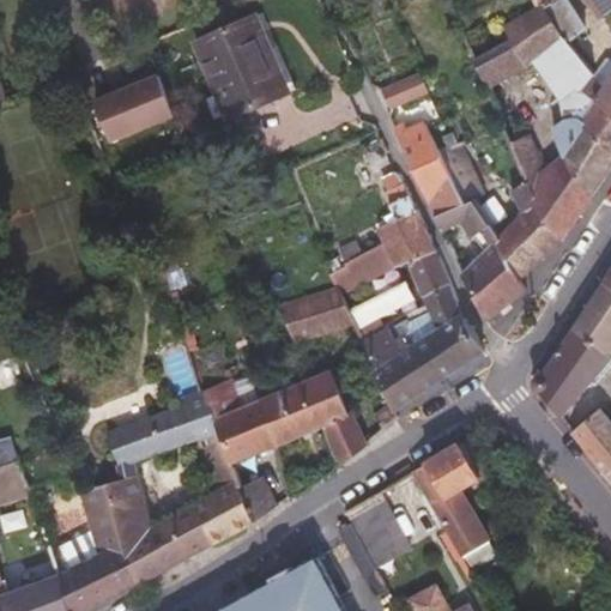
[(542,6),(566,42),(585,29),(566,1),(564,0),(539,0),(542,4),(542,6)]
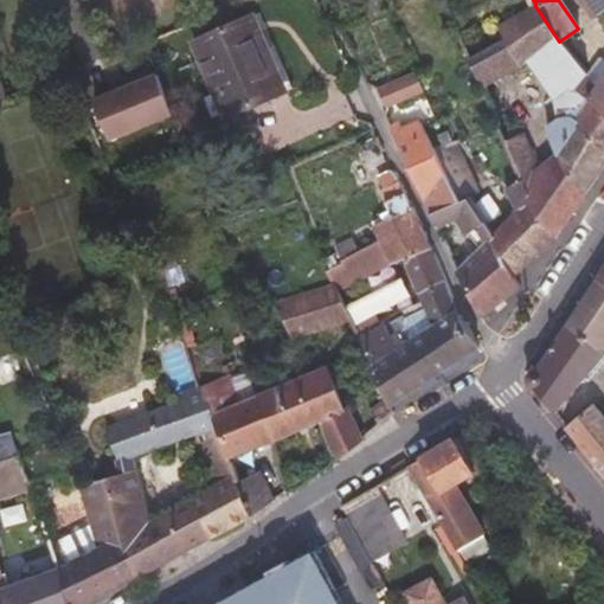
[(603,1),(603,0),(580,0),(593,19),(603,11),(603,1)]
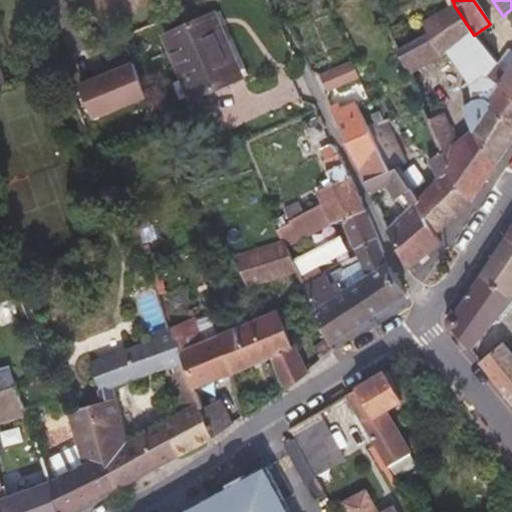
[(485,77),(496,62),(474,35),(454,5),(422,21),(427,34),(398,50),(404,65),(408,76),(444,57),(455,48),(469,69),(485,77)]
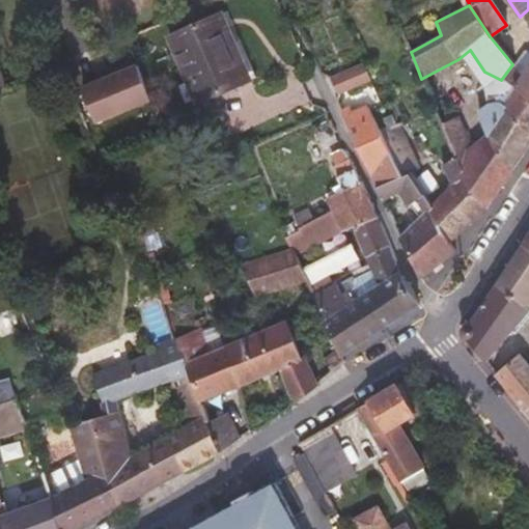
[(195,105),(252,79),(223,15),(166,39),(195,105)]
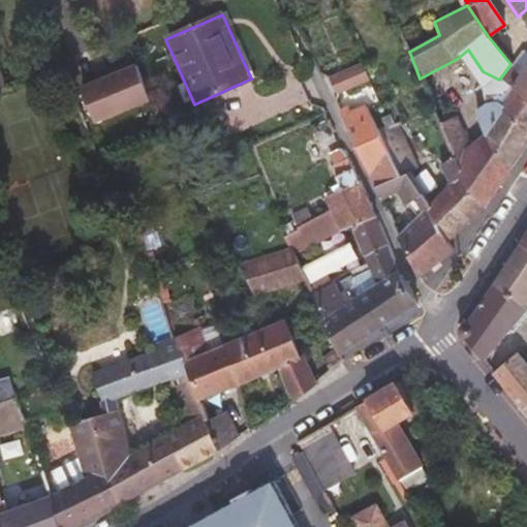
[(526,56),(520,51),(510,64),(499,80),(501,81),(513,87),(526,98),(526,56)]
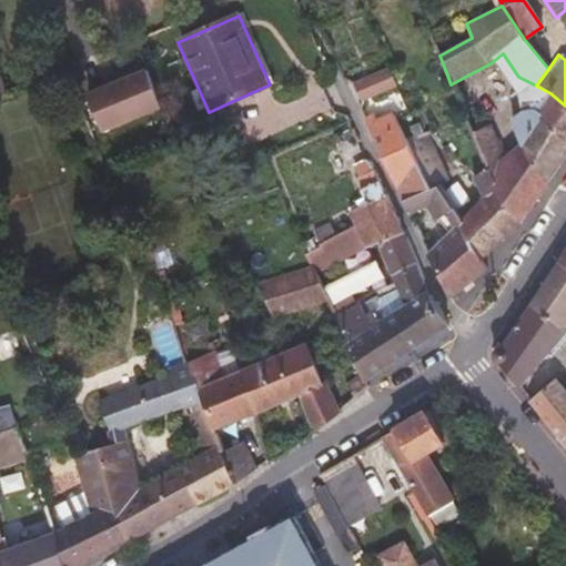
[(162,107),(148,71),(88,95),(103,131),(162,107)]
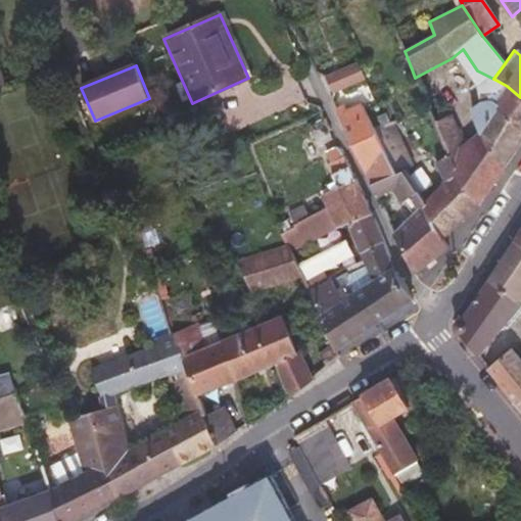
[(334,93),(365,80),(358,65),(327,79),(334,93)]
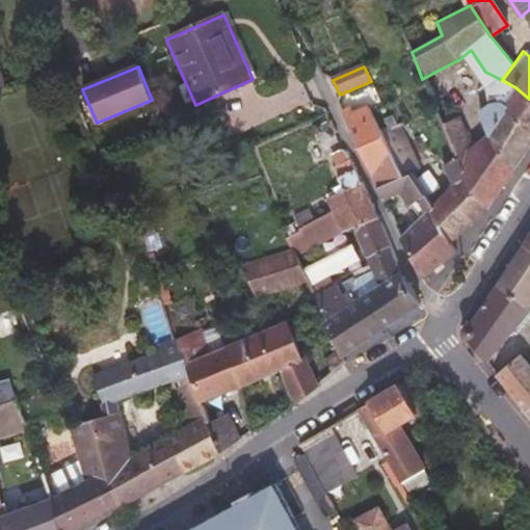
[(488,208),(529,147),(529,99),(515,87),(501,103),(489,105),(478,115),(487,139),(473,151),(459,159),(455,161),(462,176),(486,210),(488,208)]
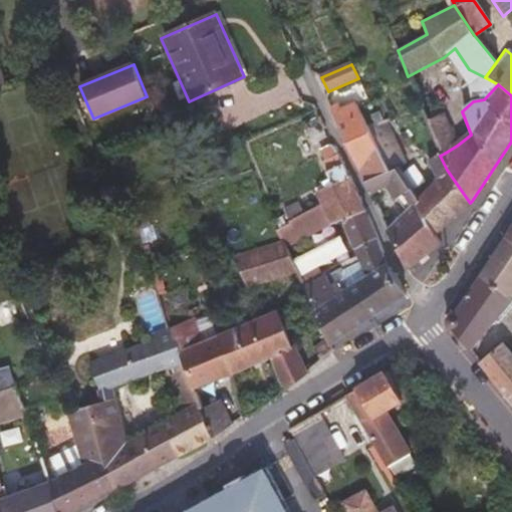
[(440,246),(435,237),(416,206),(419,203),(417,200),(395,170),(389,173),(386,167),(365,128),(357,111),(361,109),(358,103),(341,111),(338,105),(329,108),(337,128),(369,196),(387,188),(394,202),(397,200),(406,211),(387,230),(397,249),(409,270),(440,246)]
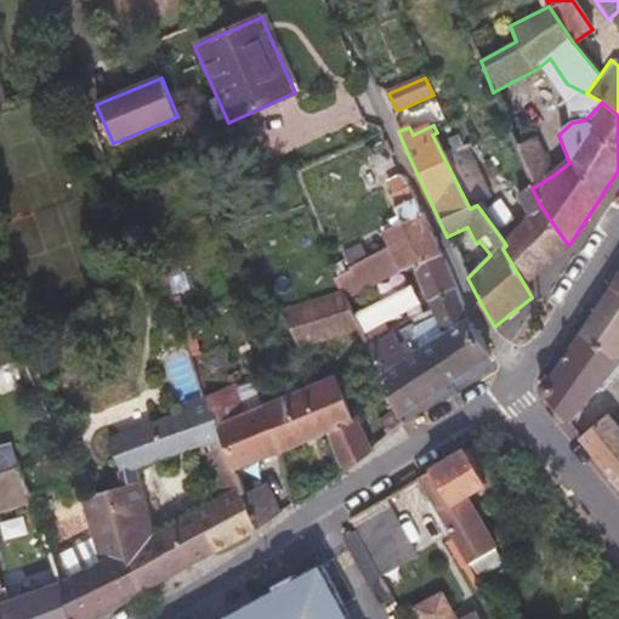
[(537,186),(552,176),(534,137),(514,148),(532,188),(537,186)]
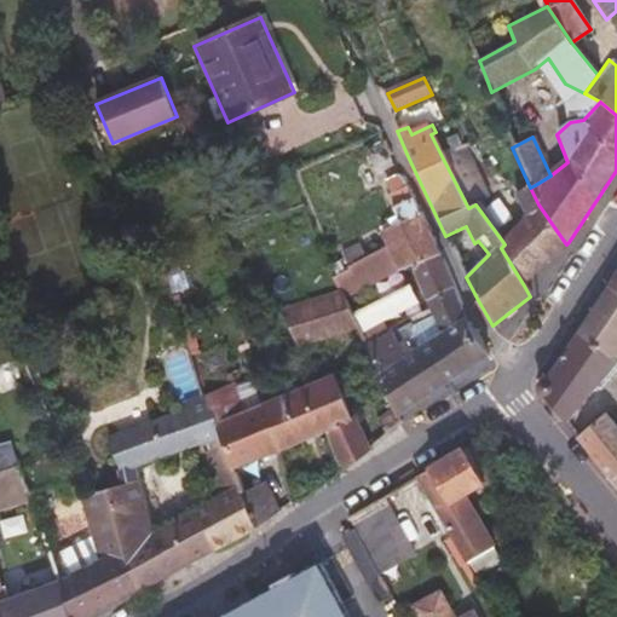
[(332,269),(345,300),(403,270),(409,267),(439,254),(416,206),(393,160),(393,159),(388,149),(386,143),(370,150),(390,192),(386,195),(399,224),(381,234),(382,238),(388,252),(352,269),(347,261),(332,269)]
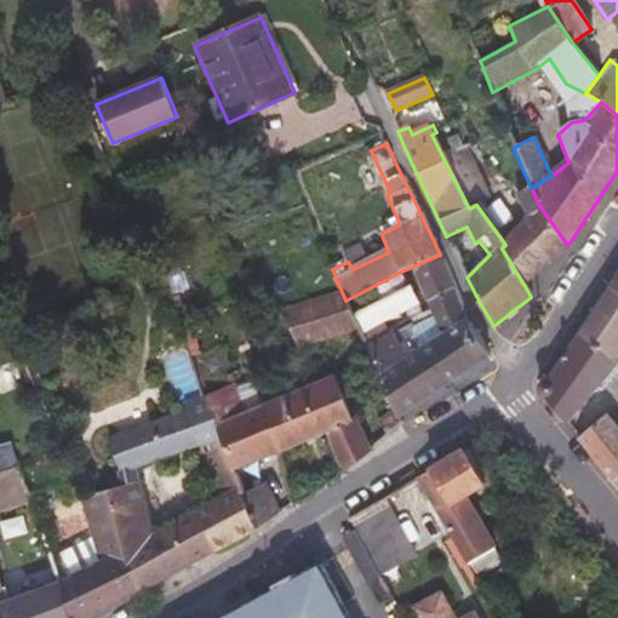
[(441,154),(465,201),(479,195),(476,189),(485,184),(465,146),(441,154)]
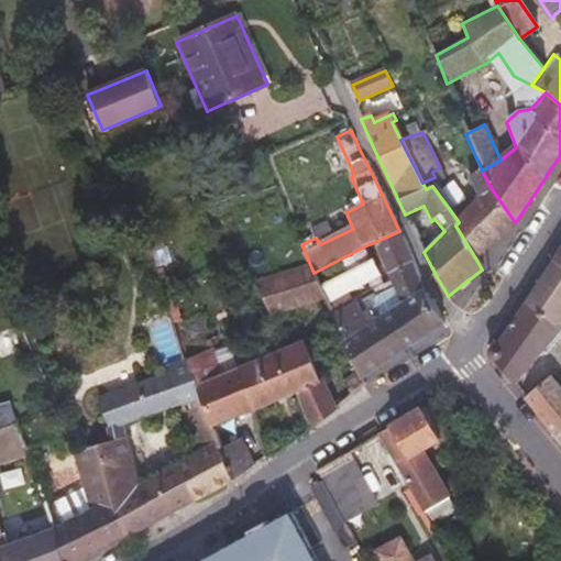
[(476,260),(515,222),(490,186),(482,171),(469,178),(479,197),(457,219),(459,222),(455,226),(476,260)]
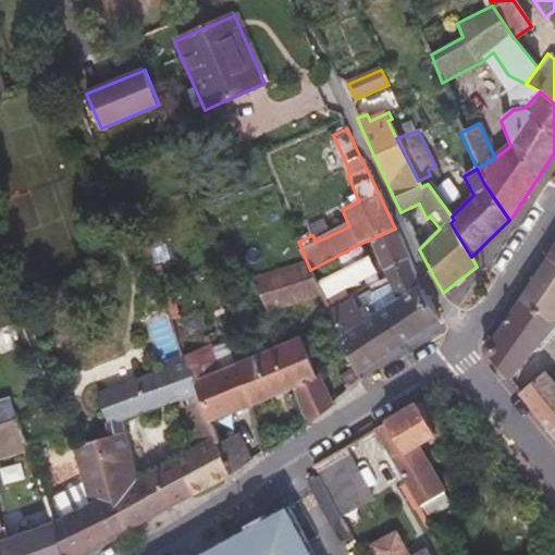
[(338,298),(324,305),(354,368),(357,375),(439,321),(418,286),(396,230),(395,229),(368,241),(389,285),(370,294),(369,297),(371,303),(358,310),(352,299),(342,304),(338,298)]
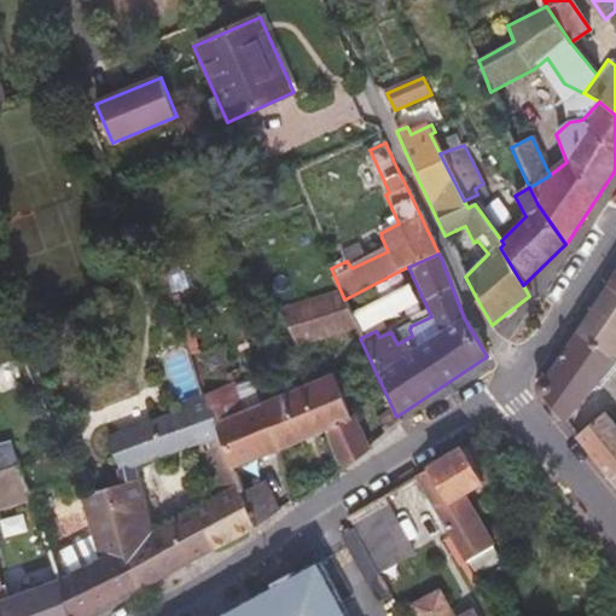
[(615,285),(609,282),(575,333),(615,359),(615,285)]
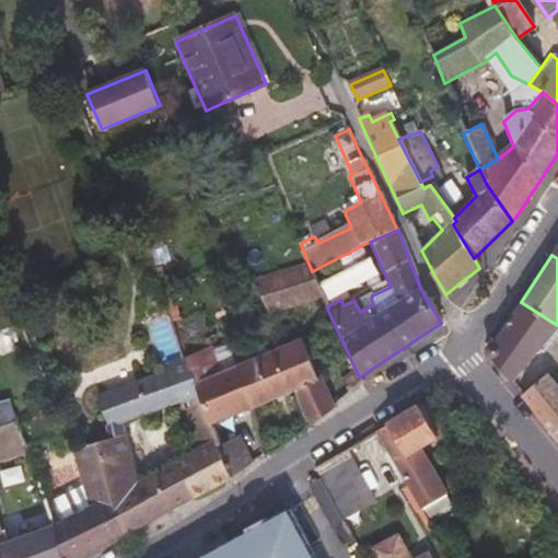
[(307,264),(254,280),(268,315),(323,299),(311,272),(307,264)]
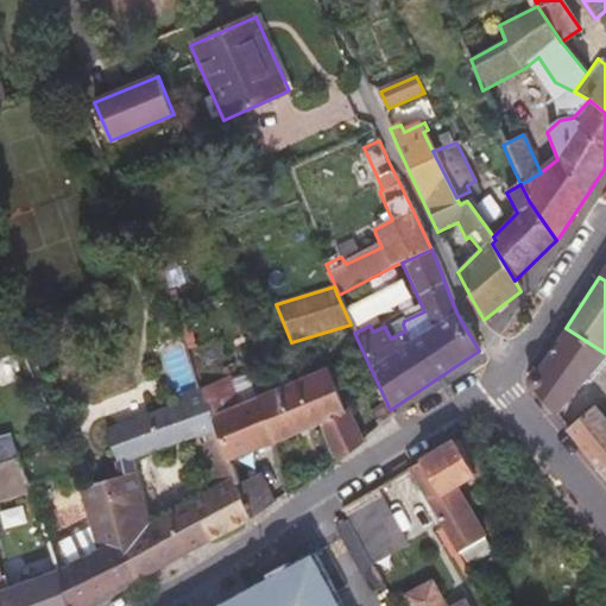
[(185,351),(188,351),(196,347),(188,323),(178,328),(185,351)]
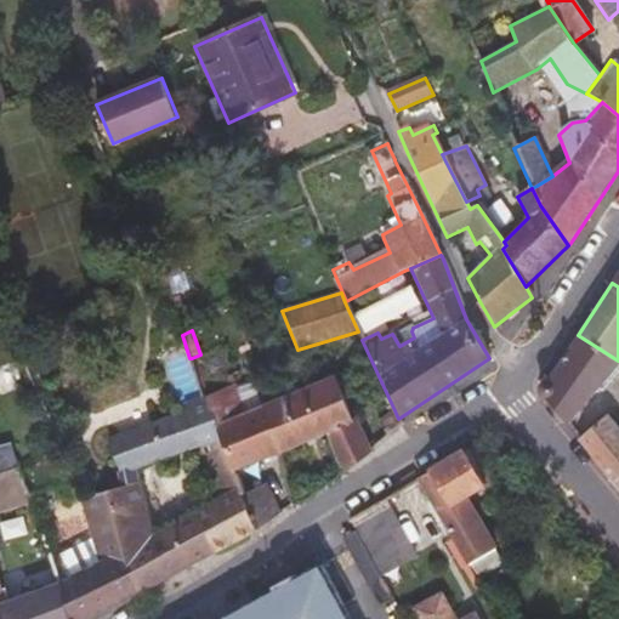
[(567,424),(618,363),(618,361),(578,335),(547,379),(543,382),(539,386),(539,391),(543,399),(546,398),(566,422),(567,424)]
